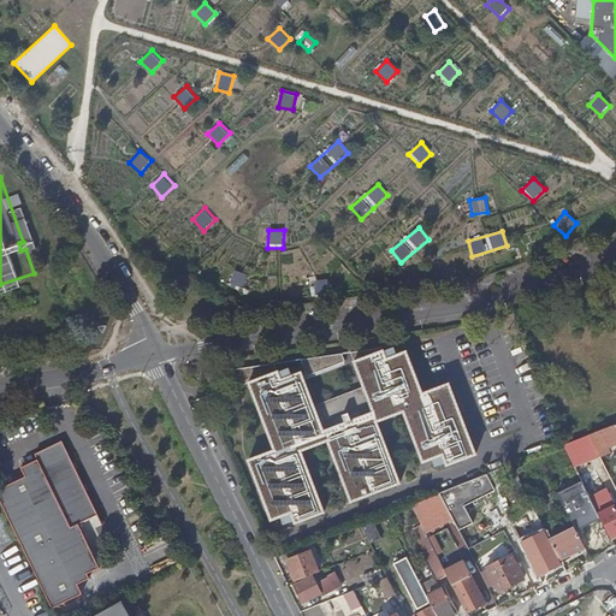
[(229,284),(242,290),(248,276),(235,271),(229,284)]
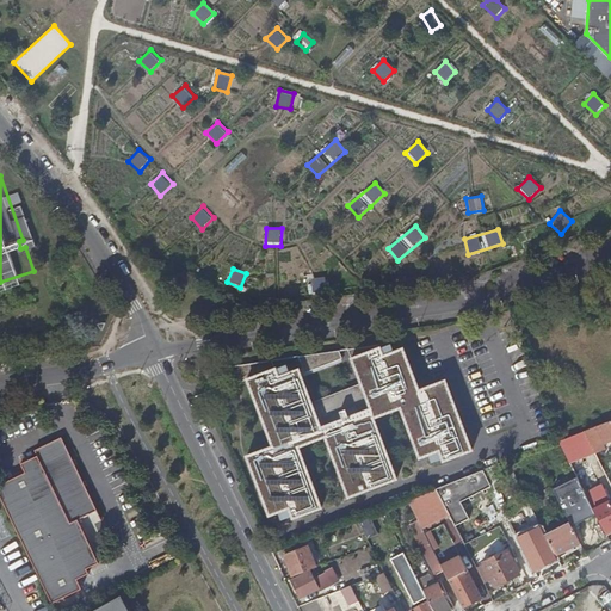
[(364,347),(351,351),(352,357),(366,353),(364,347)]
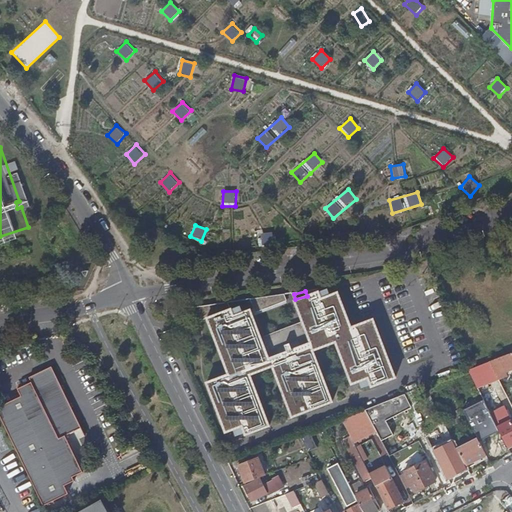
[(253,311),(283,300),(283,301),(284,301),(281,294),(247,299),(251,308),(253,311)]
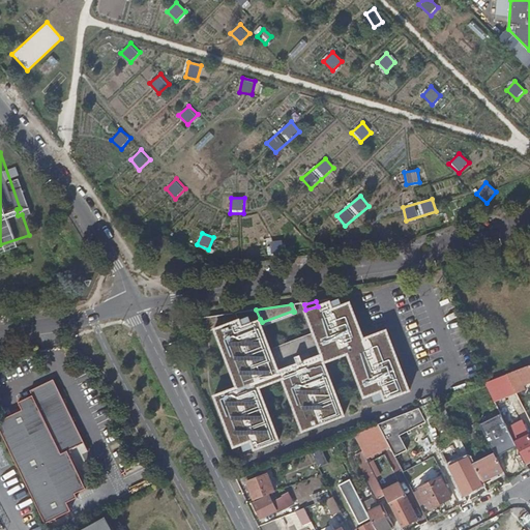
[(330,304),(303,314),(312,336),(321,362),(349,355),(367,398),(384,390),(387,399),(410,391),(387,332),(364,343),(351,304),(333,313),(330,304)]
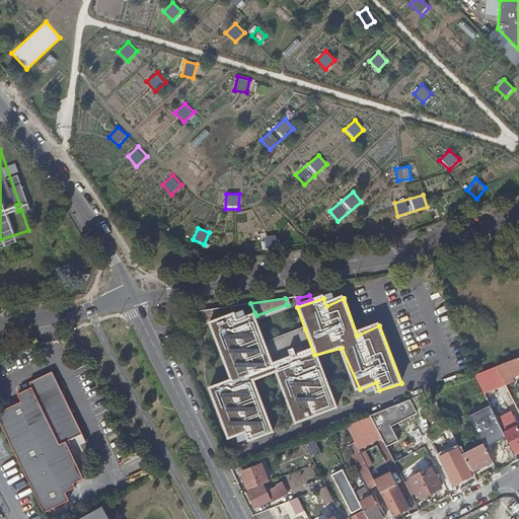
[(228,306),(193,313),(198,326),(207,322),(229,379),(207,388),(226,438),(242,432),(245,441),(270,432),(249,380),(273,371),(292,423),(334,408),(313,356),(314,355),(305,329),(263,346),(250,314),(234,320),(231,313),(228,306)]
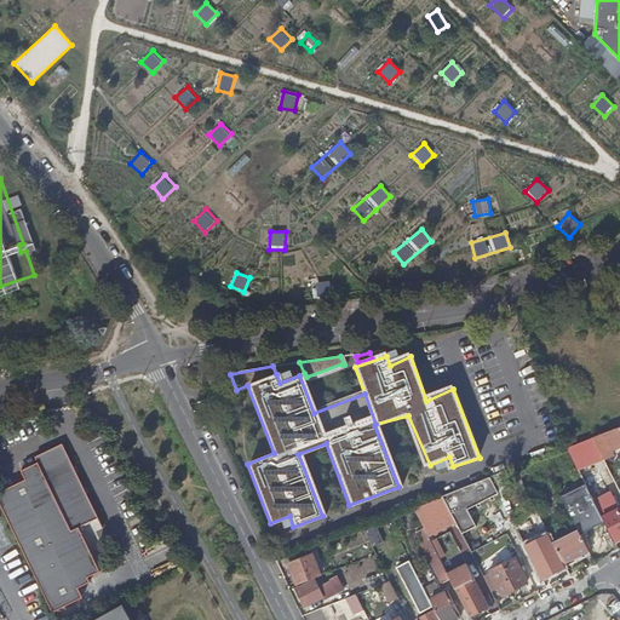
[(550,413),(530,420),(537,435),(556,428),(550,413)]
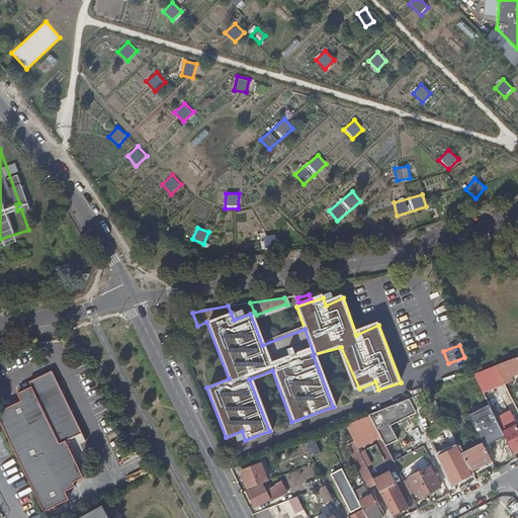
[(500,377),(502,381),(511,377),(508,373),(517,369),(517,370),(517,358),(517,357),(512,360),(503,363),(494,366),(499,375),(500,377)]
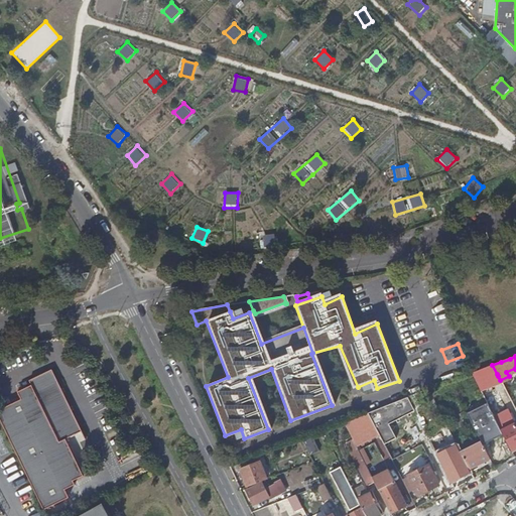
[(476,383),(497,374),(492,365),(471,373),(476,383)]
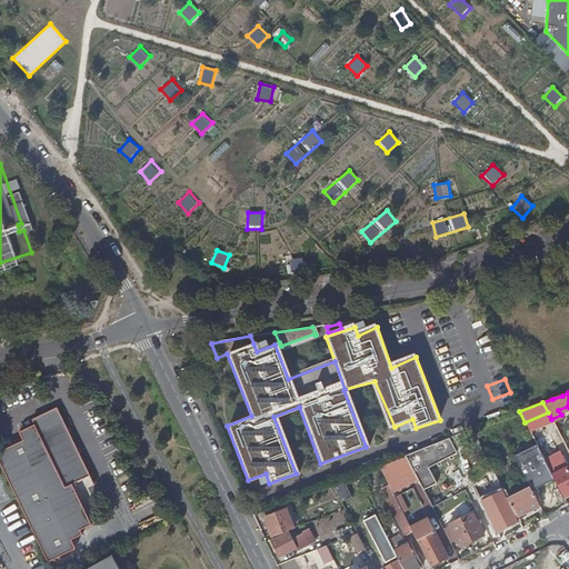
[(22,440),(0,452),(0,466),(48,563),(77,550),(71,541),(82,536),(81,531),(91,526),(77,495),(95,486),(56,408),(31,420),(33,425),(19,433),(22,440)]
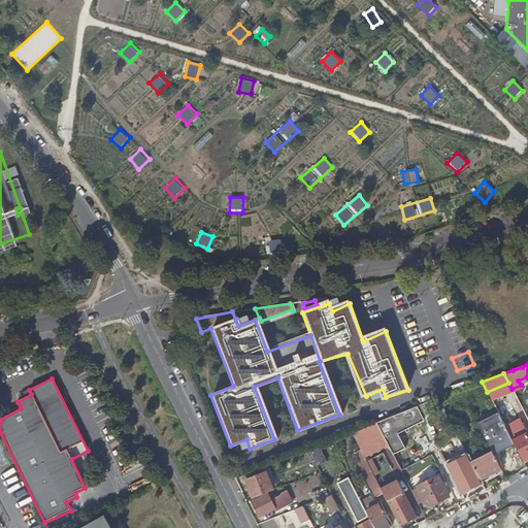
[(498,415),(477,424),(491,452),(492,455),(513,446),(512,441),(498,415)]
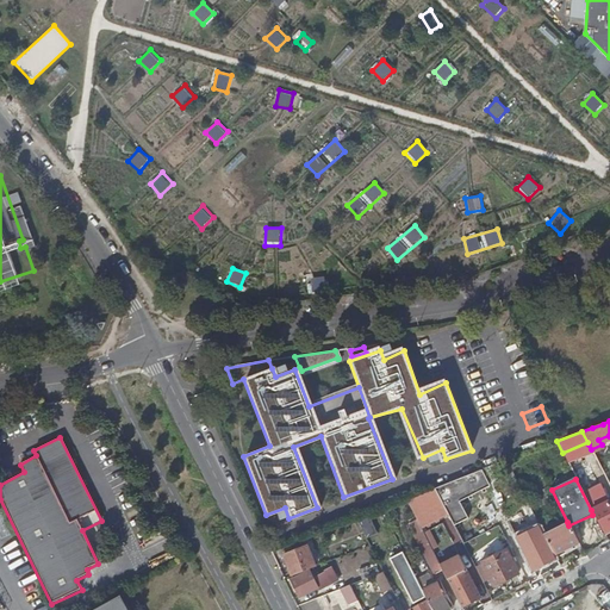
[(419,527),(447,512),(435,489),(430,491),(406,500),(419,527)]
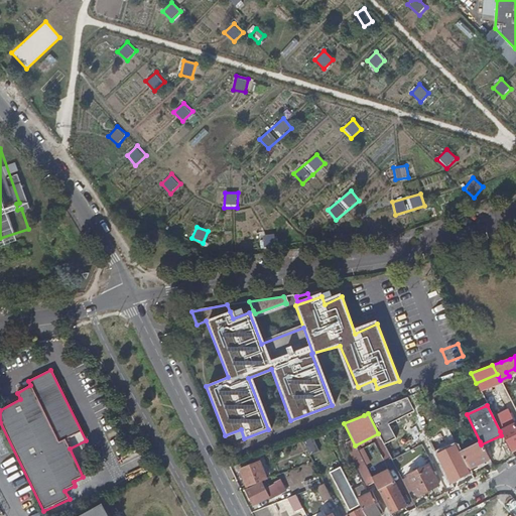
[(501,435),(509,449),(515,445),(515,428),(514,424),(500,431),(501,435)]
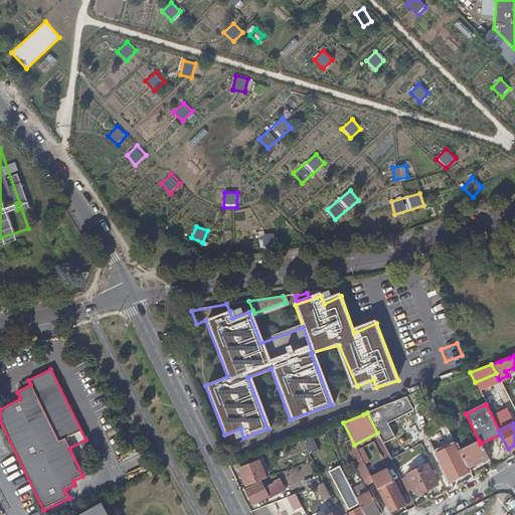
[(310,454),(318,449),(311,437),(303,441),(310,454)]
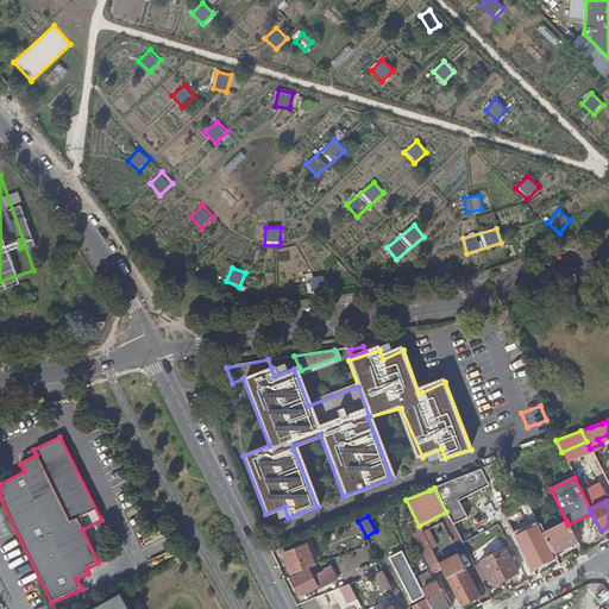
[(553,556),(578,544),(567,525),(566,521),(542,534),(544,537),(553,556)]
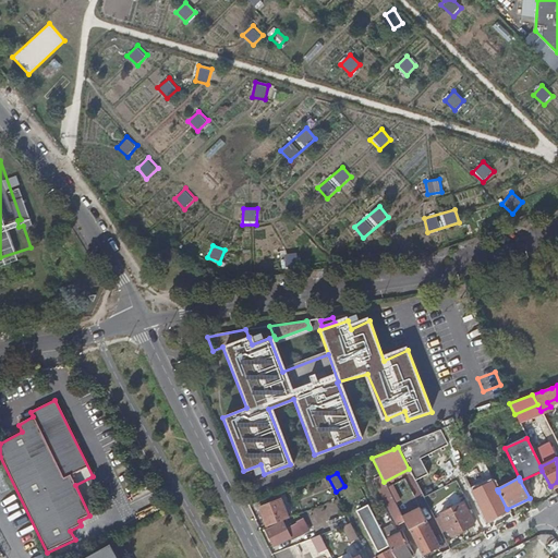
[(317,481),(293,489),(296,497),(319,488),(317,481)]
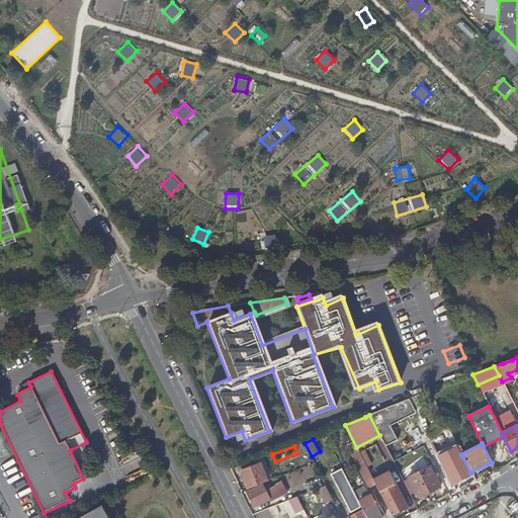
[(442,466),(451,484),(471,475),(470,472),(462,456),(442,466)]
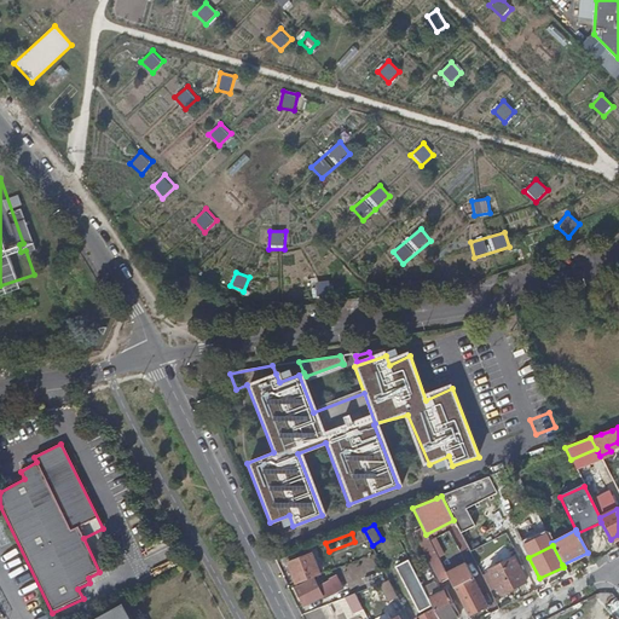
[(287,563),(296,585),(319,576),(311,555),(287,563)]
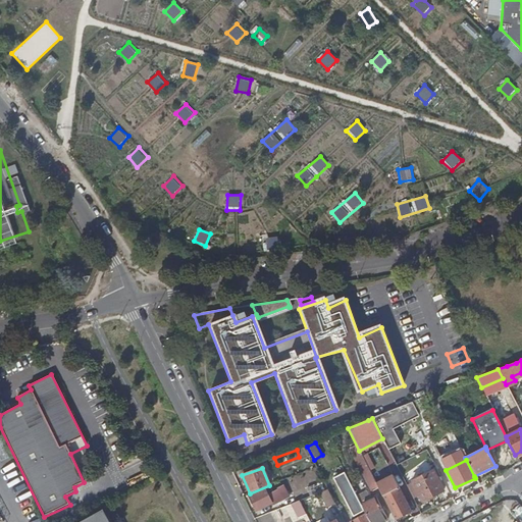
[(372,492),(379,489),(374,480),(369,471),(363,475),(372,492)]
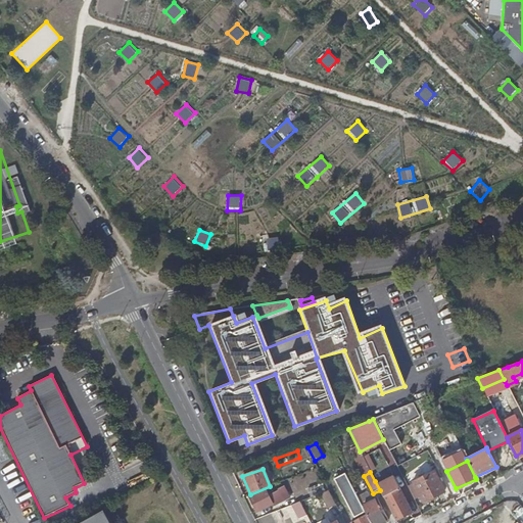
[(433,472),(412,482),(422,503),(443,492),(433,472)]
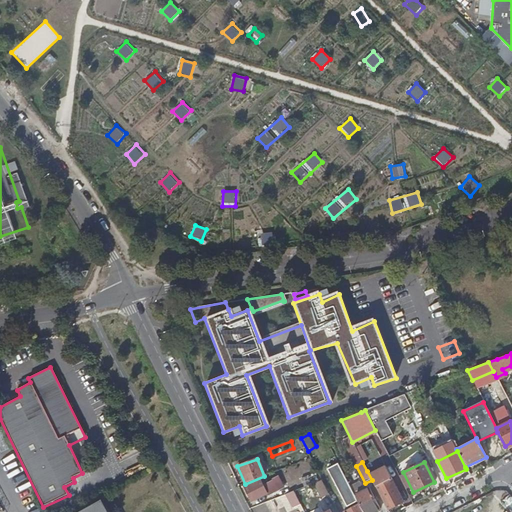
[(347,504),(356,500),(355,497),(338,463),(328,468),(347,504)]
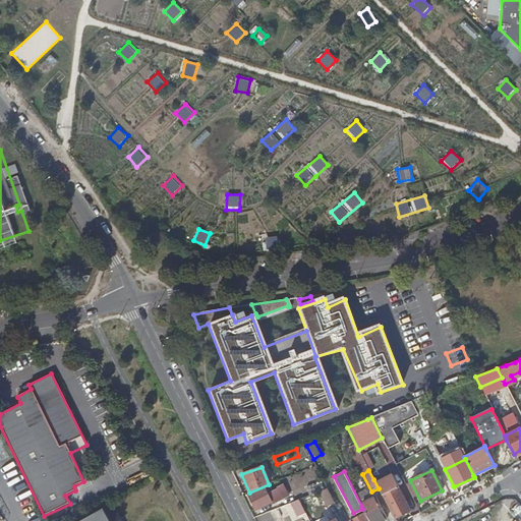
[(391,471),(373,479),(379,488),(381,493),(397,483),(391,471)]
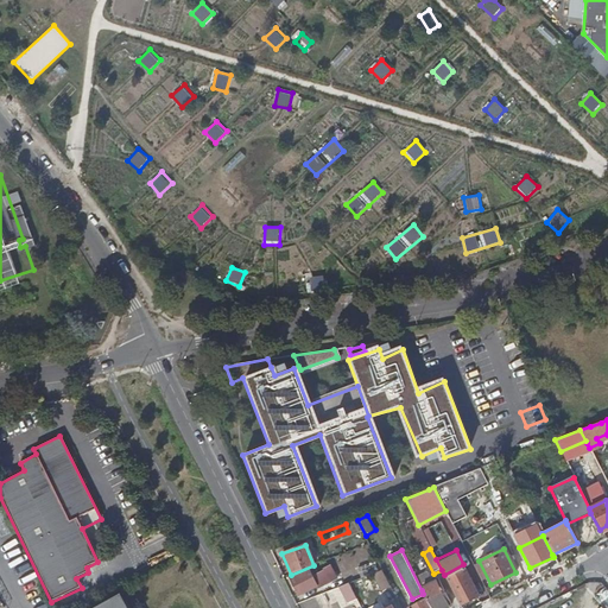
[(445,578),(460,606),(477,596),(463,569),(445,578)]
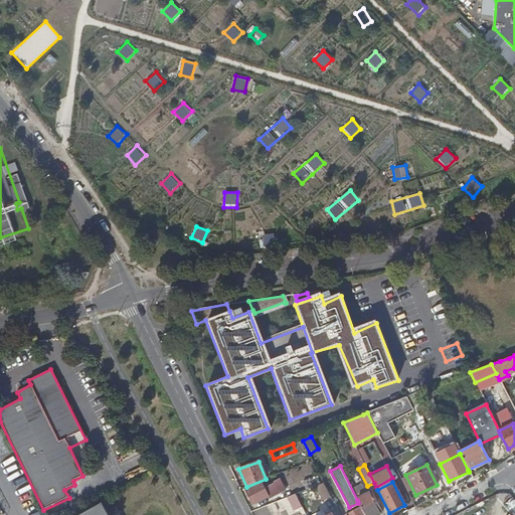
[(323,501),(331,497),(323,483),(316,487),(323,501)]
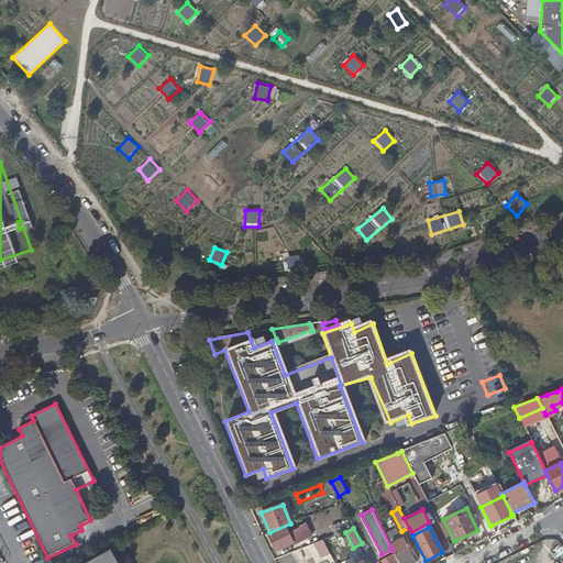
[(285,529),(268,537),(276,552),(299,540),(296,532),(288,536),(285,529)]
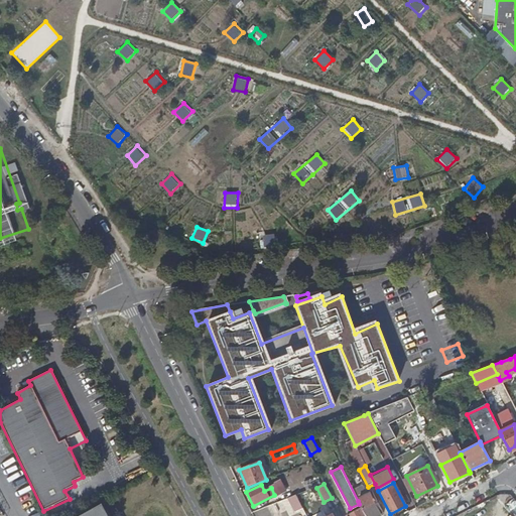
[(353,491),(358,499),(368,493),(364,485),(353,491)]
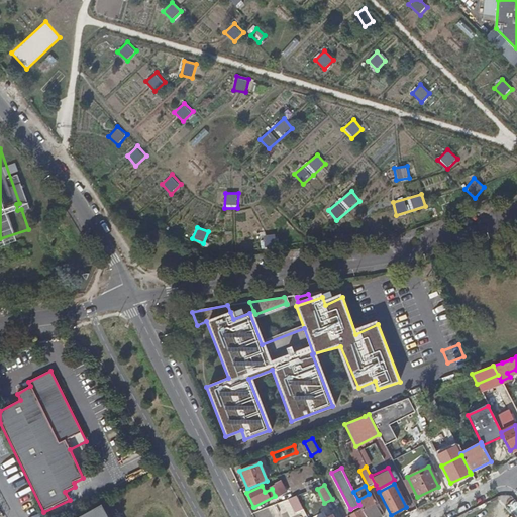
[(359,505),(363,510),(366,516),(380,516),(384,515),(373,495),(358,502),(359,505)]
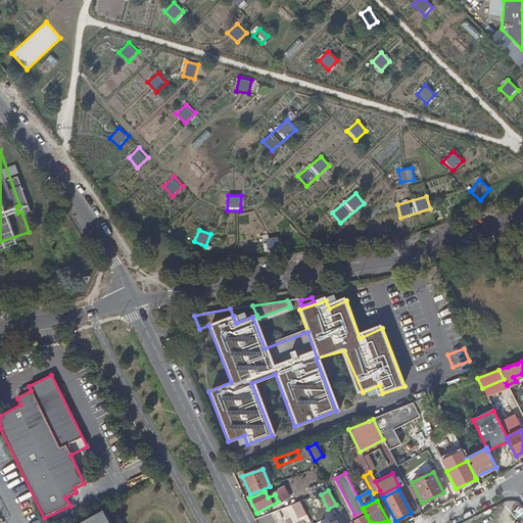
[(291,516),(293,522),(307,516),(302,502),(279,510),(283,519),(291,516)]
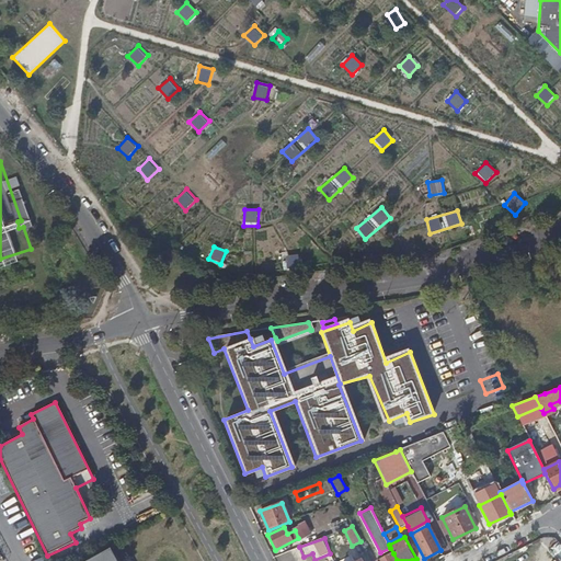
[(450,549),(446,538),(439,540),(445,552),(450,549)]
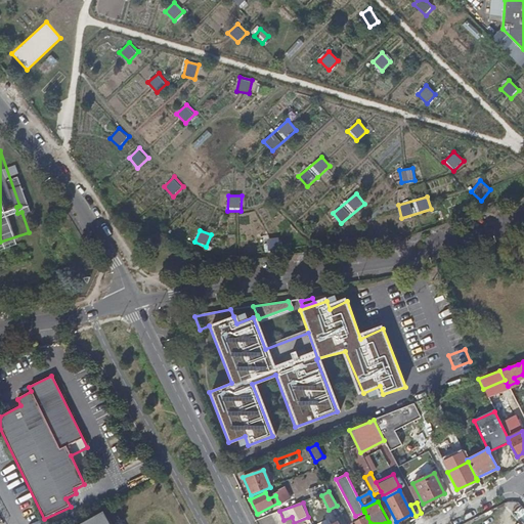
[(81,523),(110,523),(102,512),(81,523)]
